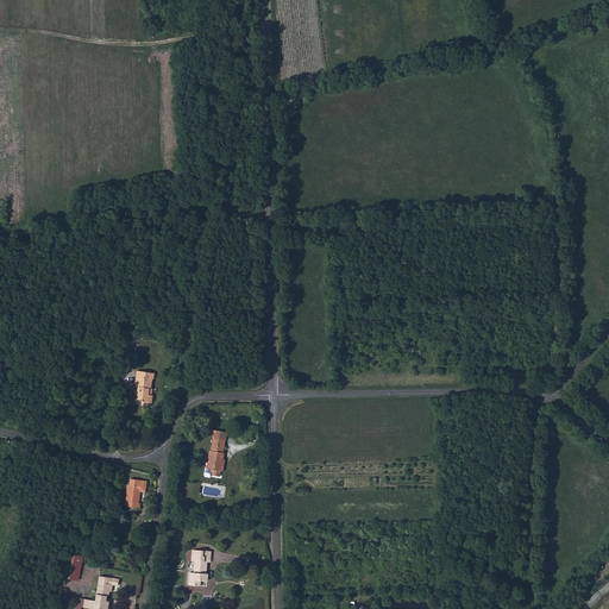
[(155,395),(152,394),(150,394),(151,388),(152,389),(154,378),(155,378),(156,372),(138,370),(137,383),(140,384),(138,399),(144,400),(144,401),(154,402),(155,395)]
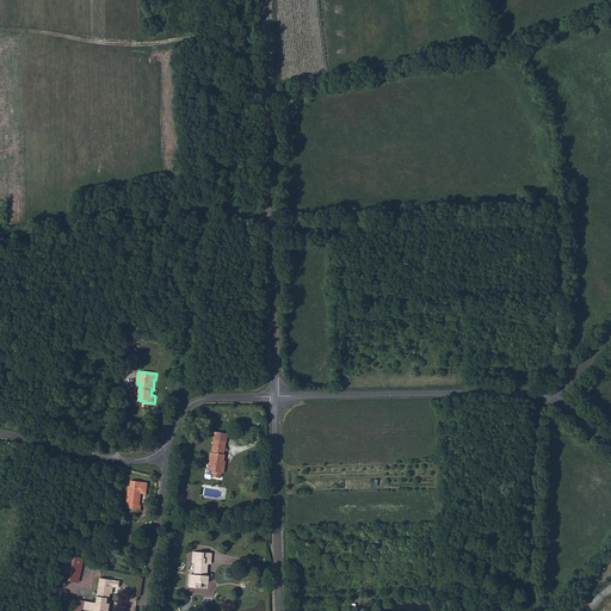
[(208,470),(214,471),(222,473),(224,473),(226,467),(222,467),(223,461),(224,461),(226,455),(224,455),(227,442),(215,439),(213,452),(211,451),(208,470)]
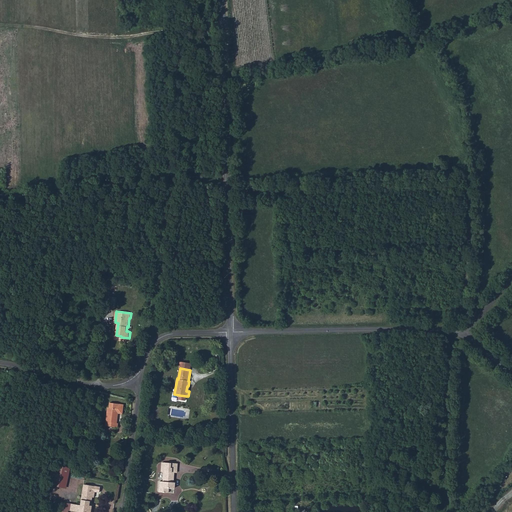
[(105,425),(117,427),(117,423),(116,423),(117,413),(122,413),(123,404),(110,402),(109,407),(107,407),(105,425)]
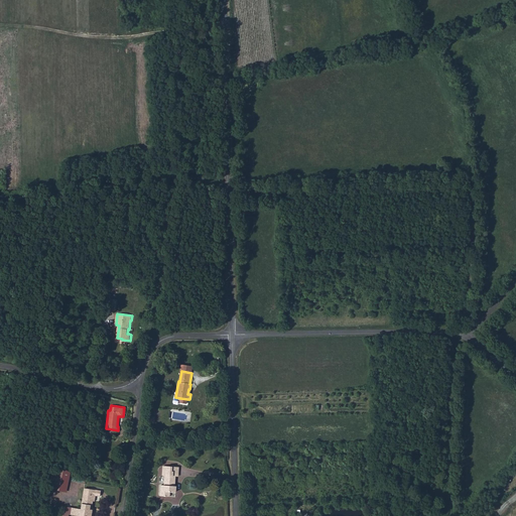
[(164,466),(163,471),(165,471),(165,475),(165,485),(161,484),(160,495),(169,496),(170,491),(175,492),(176,486),(175,486),(175,476),(177,476),(177,472),(179,472),(179,467),(164,466)]
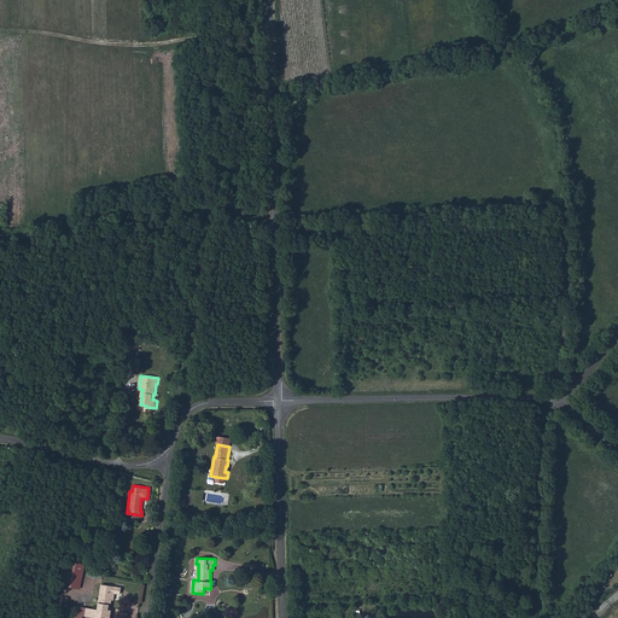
[(83,565),(68,559),(66,564),(63,587),(80,589),(83,571),(83,565)]
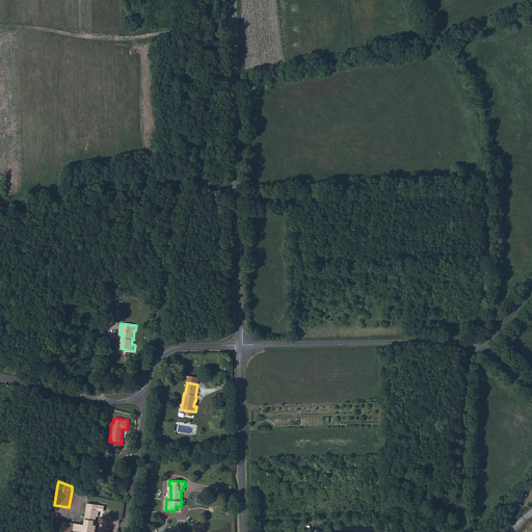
[(86,509),(85,509),(82,525),(73,524),(72,531),(81,531),(92,531),(95,526),(94,526),(91,525),(92,522),(94,522),(95,516),(97,516),(98,510),(102,511),(103,506),(87,504),(86,509)]
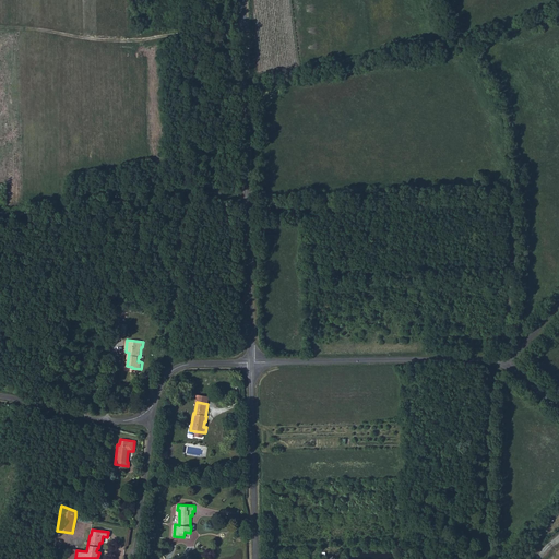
All buildings are outlined.
